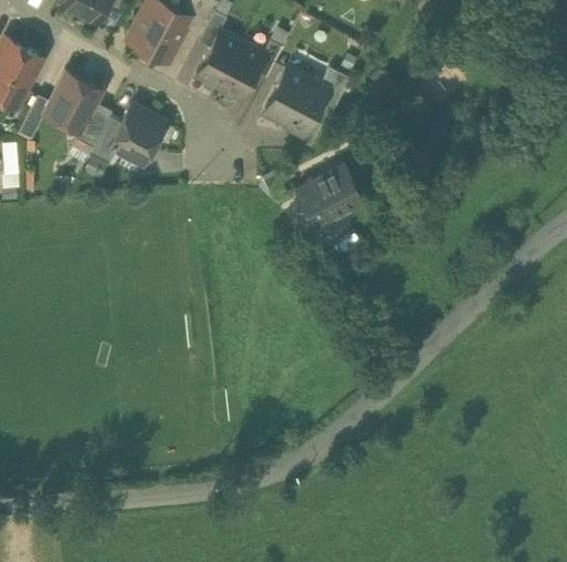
[(63,0),(61,6),(97,23),(105,8),(112,7),(115,0),(63,0)]
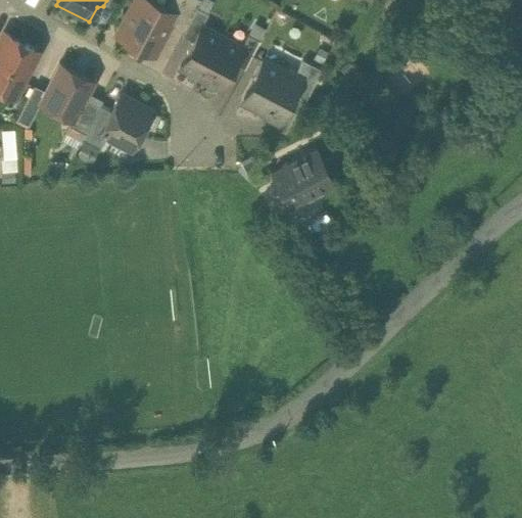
[(144,0),(138,0),(119,38),(154,56),(171,27),(176,16),(167,11),(144,0)]
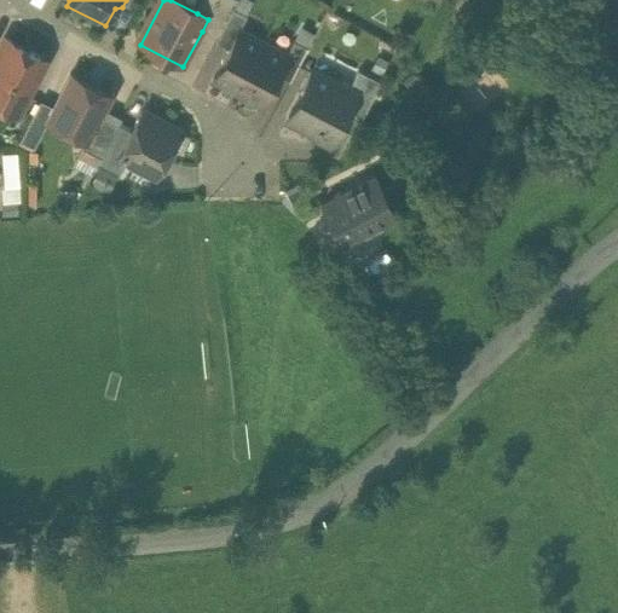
[(240,3),(234,0),(203,0),(197,13),(208,19),(202,32),(219,41),(234,13),(240,3)]
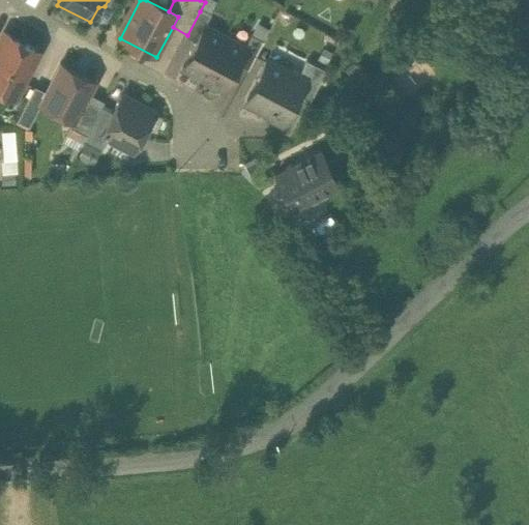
[(187,35),(185,39),(197,46),(205,29),(206,29),(212,18),(200,11),(187,35)]
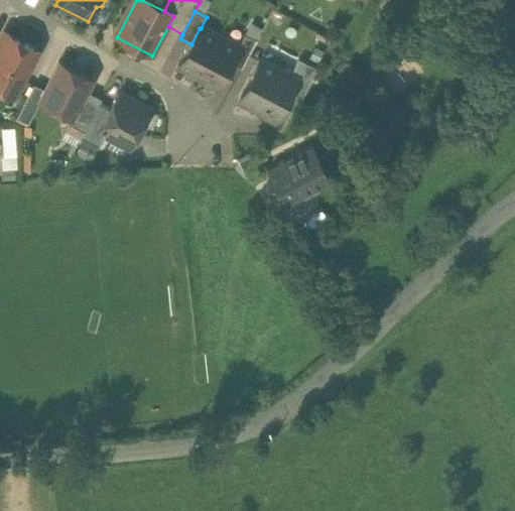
[(191,44),(178,69),(199,80),(220,38),(201,28),(200,28),(191,44)]
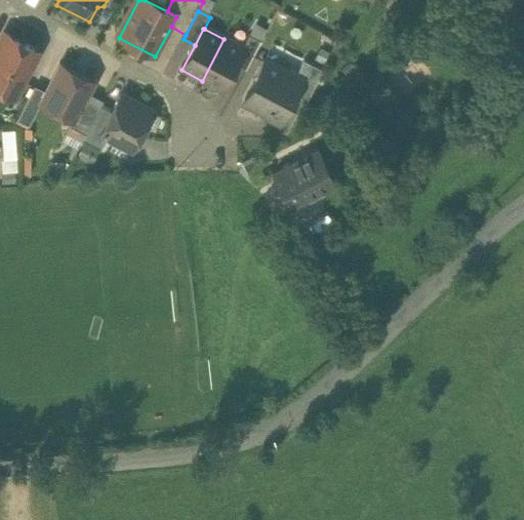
[(35,52),(6,38),(0,48),(0,87),(16,96),(36,58),(35,52)]
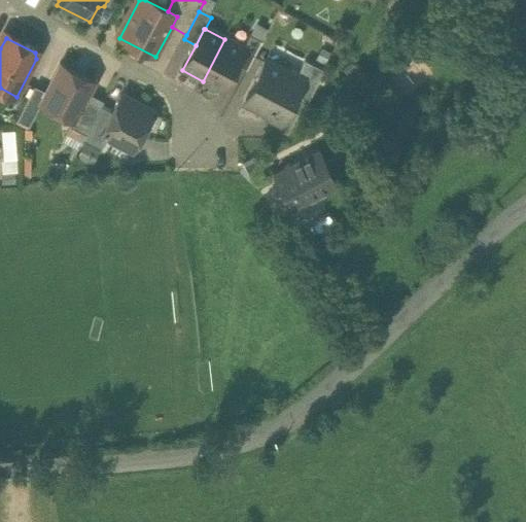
[(251,38),(245,50),(237,67),(247,73),(263,44),(251,38)]
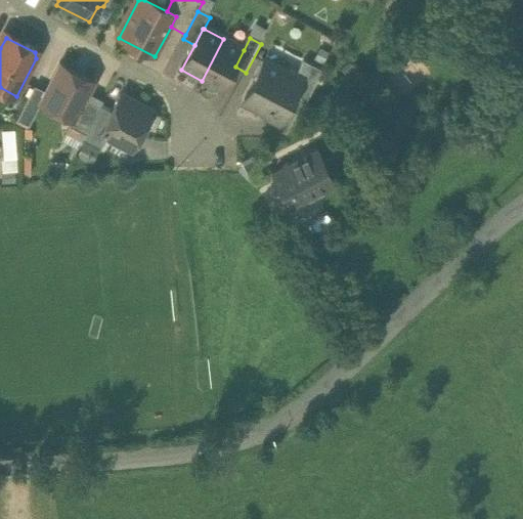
[(223,39),(202,81),(222,91),(235,67),(244,50),(223,39)]
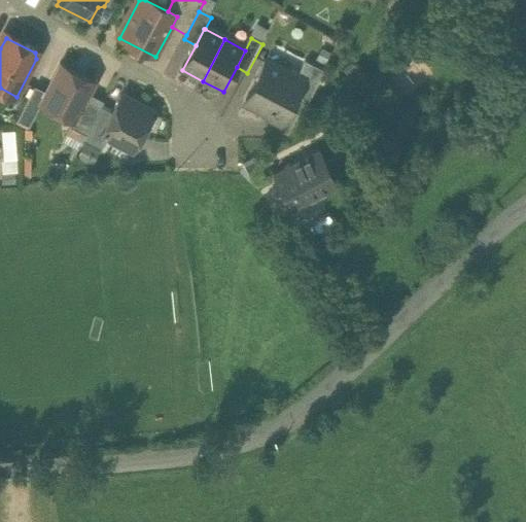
[(297,78),(267,63),(246,104),(282,123),(294,99),(304,81),(297,78)]
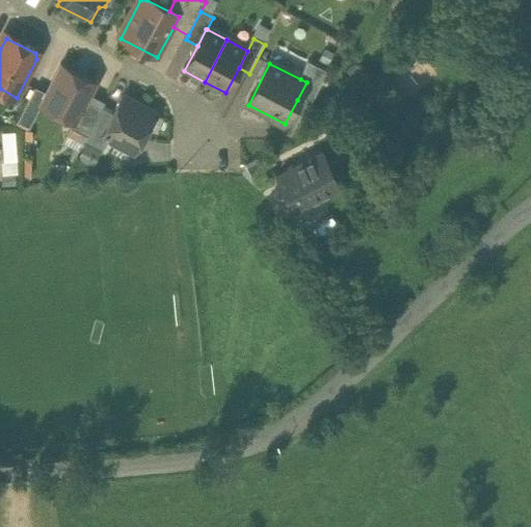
[(328,73),(309,63),(300,79),(307,82),(297,100),(311,107),(328,73)]
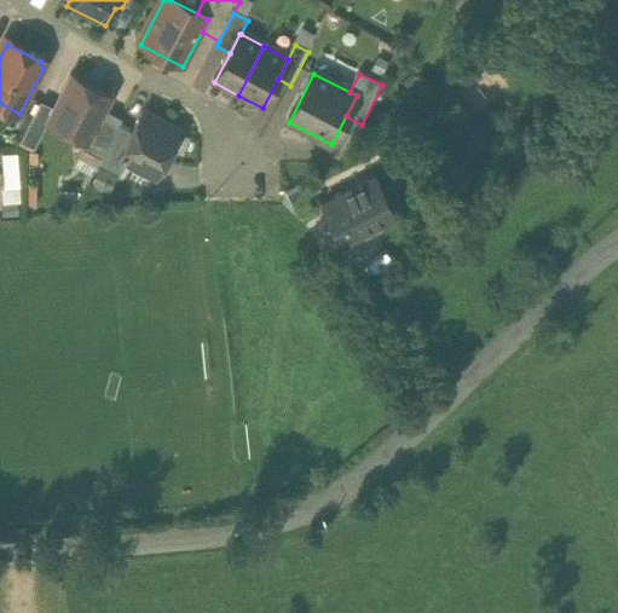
[(111,99),(71,79),(47,125),(85,144),(88,145),(105,113),(111,99)]
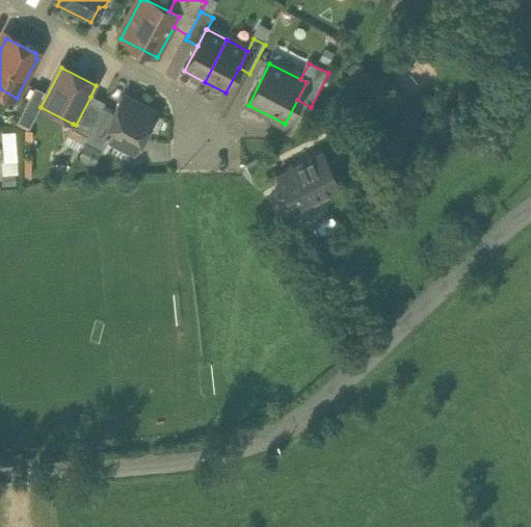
[(105,104),(90,97),(76,125),(73,124),(71,130),(87,138),(103,109),(105,104)]
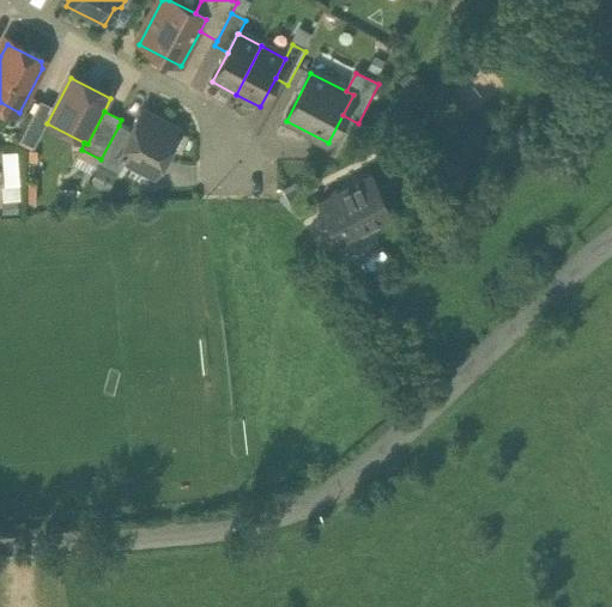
[(179,134),(140,114),(131,133),(119,157),(126,161),(157,176),(179,134)]
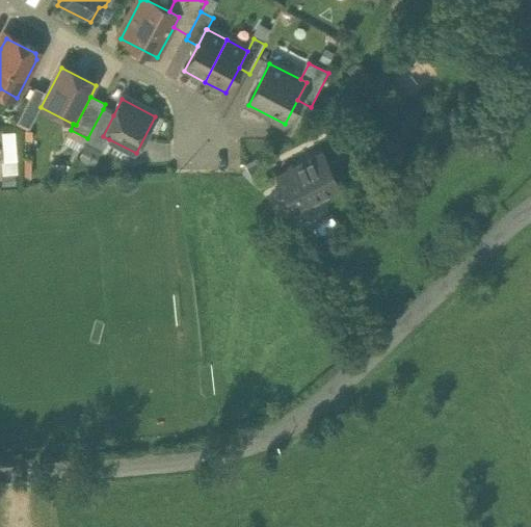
[(103,109),(87,138),(85,142),(103,152),(109,139),(103,136),(113,115),(103,109)]
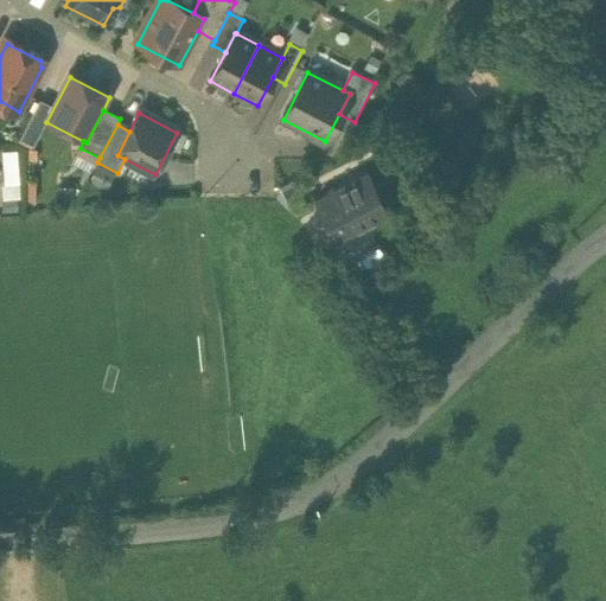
[(5,154),(7,191),(20,191),(18,153),(5,154)]
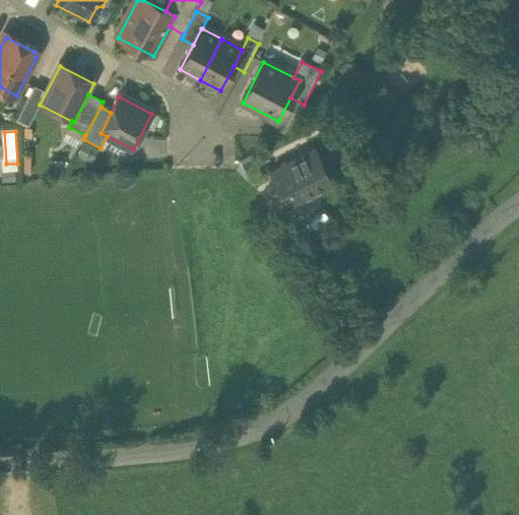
[(316,149),(271,173),(288,206),(333,183),(316,149)]
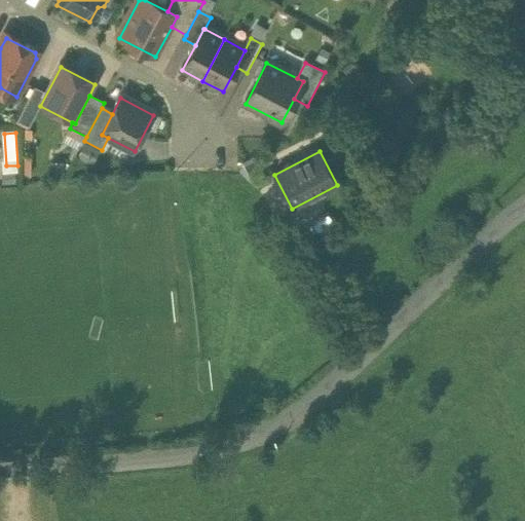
[(256,157),(244,164),(255,186),(267,180),(256,157)]
